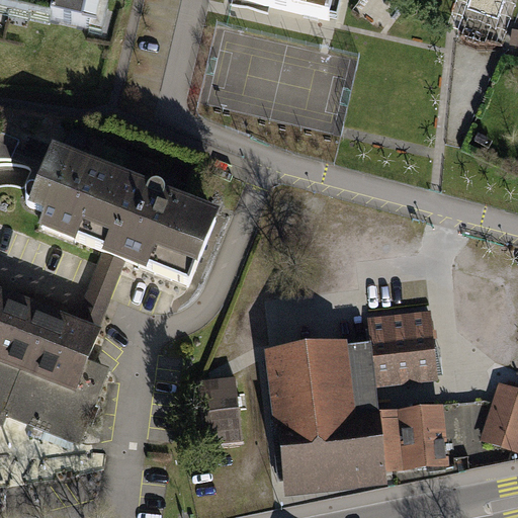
[(0,0),(0,2),(31,10),(30,15),(90,29),(95,8),(101,9),(102,0),(0,0)]
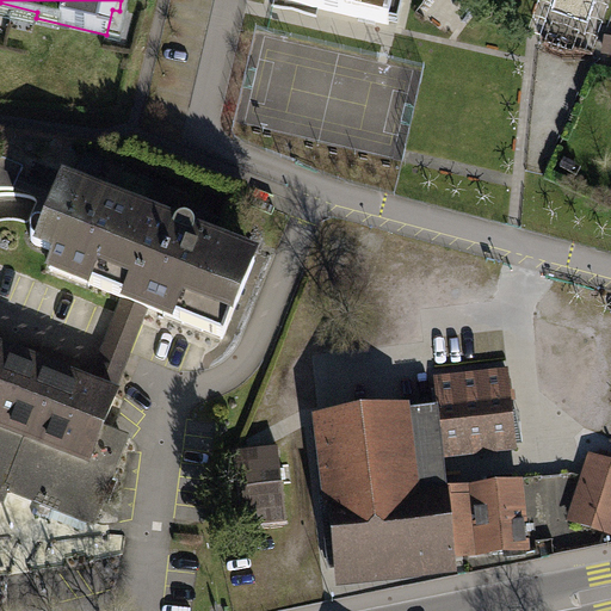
[(394,0),(279,0),(388,25),(394,0)]
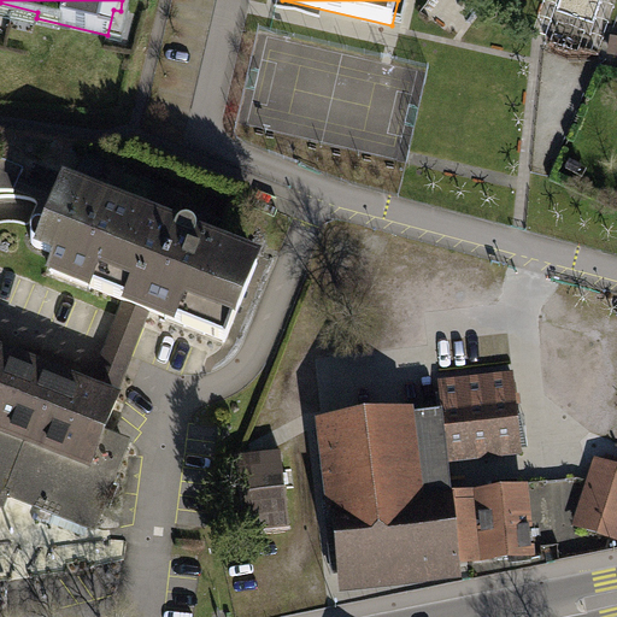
[(30,240),(34,247),(57,256),(50,274),(123,303),(150,313),(225,344),(258,263),(62,184),(58,194),(21,178),(24,170),(0,159),(0,194),(13,194),(15,192),(43,203),(35,224),(31,233),(30,240)]
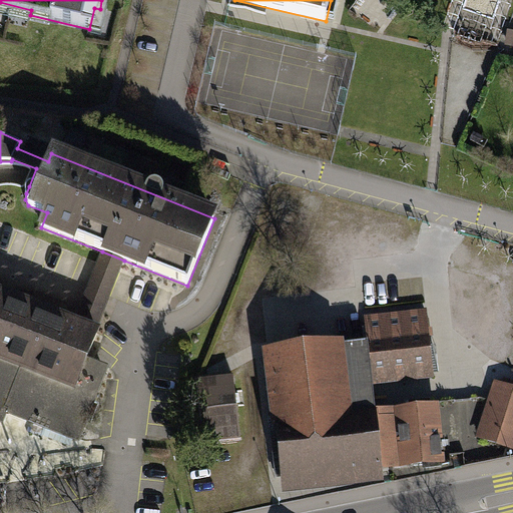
[(89,139),(75,134),(68,152),(82,157),(89,139)]
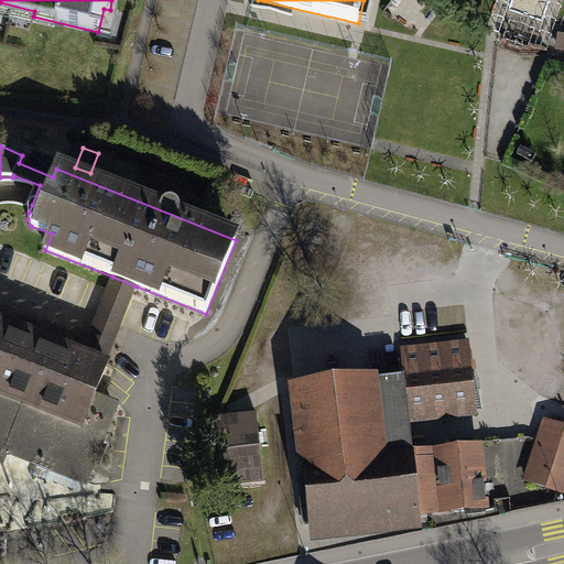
[(106,366),(137,286),(112,277),(83,357),(106,366)]
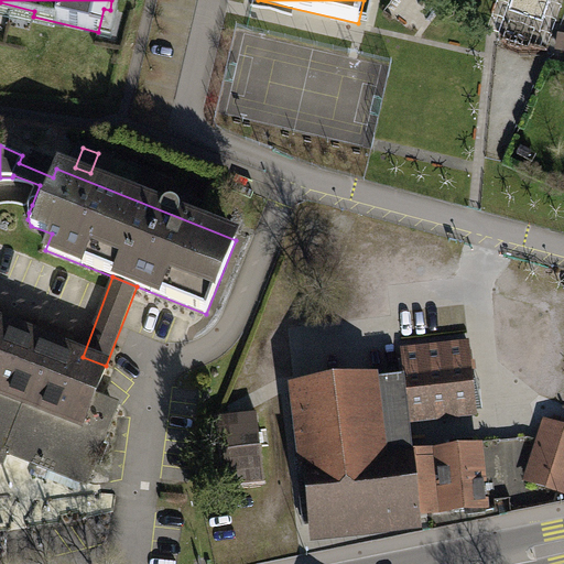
[(0,461),(1,462),(6,451),(40,465),(33,479),(44,484),(51,469),(85,483),(115,407),(95,399),(107,366),(106,366),(83,357),(72,353),(69,358),(0,331),(0,461)]
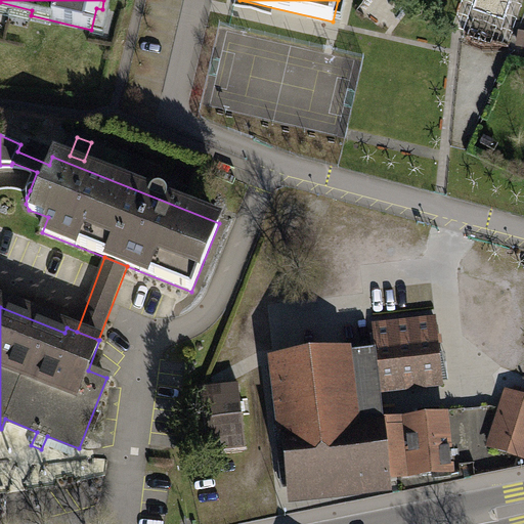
[(377,351),(274,362),(288,488),(389,477),(380,394),(442,387),(435,319),(374,326),(377,351)]
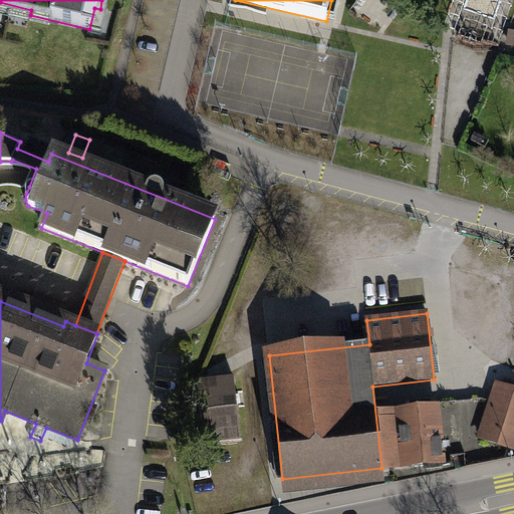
[(241,439),(234,377),(196,382),(204,443),(241,439)]
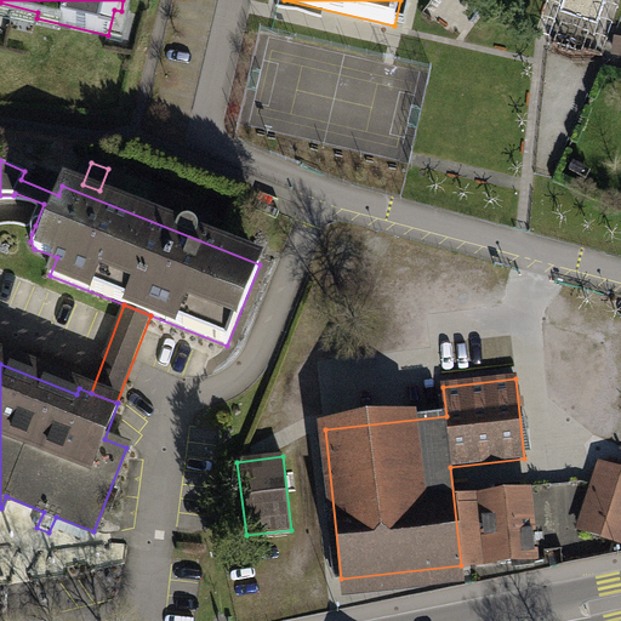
[(620,471),(602,465),(581,530),(620,542),(620,471)]
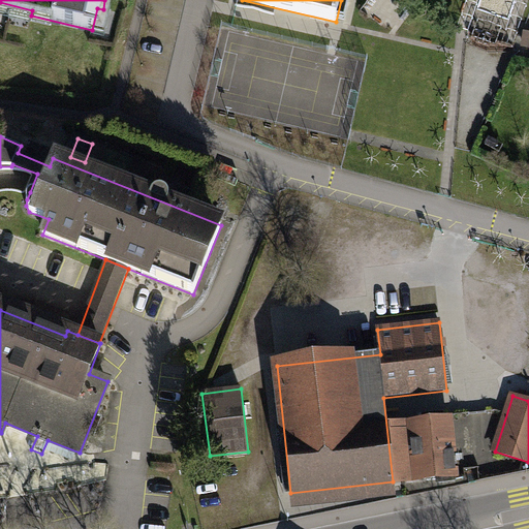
[(449,422),(402,426),(404,445),(412,444),(416,479),(437,477),(438,483),(456,481),(449,422)]
